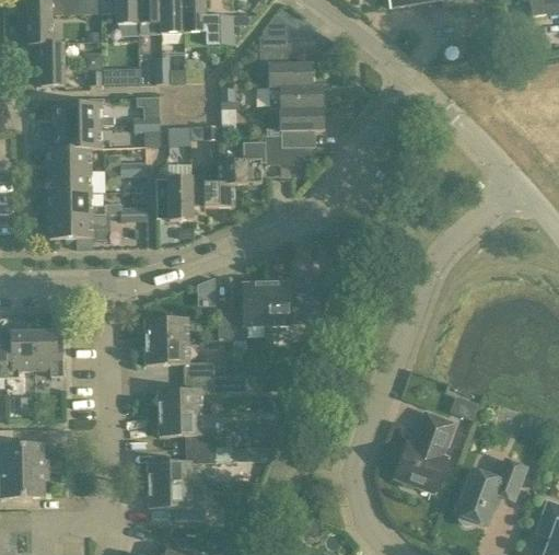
[(51,13),(66,12),(65,0),(27,0),(28,44),(39,43),(39,42),(51,42),(51,39),(51,13)]
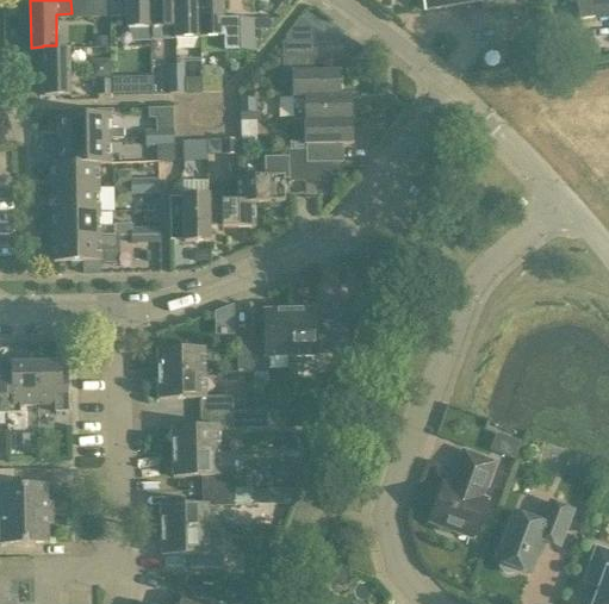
[(70,0),(72,13),(85,13),(84,0),(70,0)]
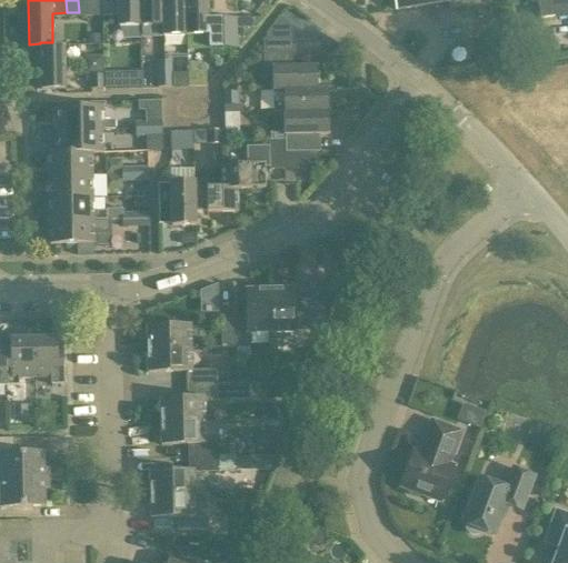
[(78,0),(79,12),(90,12),(90,0),(78,0)]
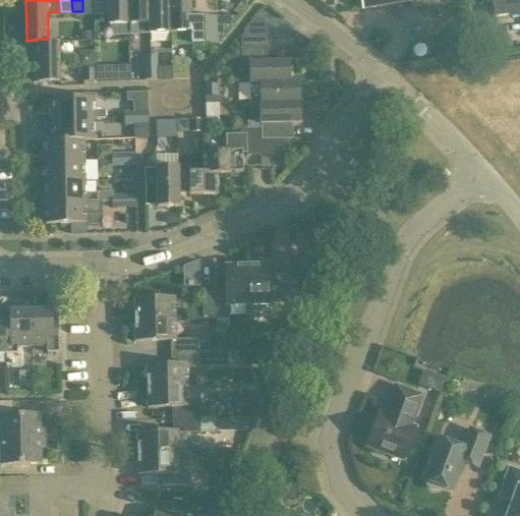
[(82,0),(82,11),(94,11),(93,0),(82,0)]
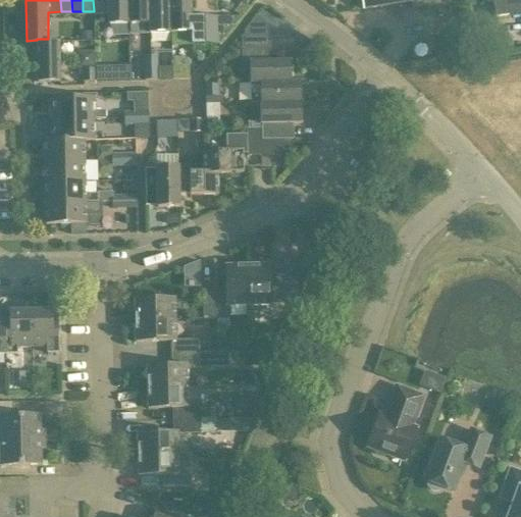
[(93,0),(94,11),(108,10),(108,21),(131,20),(129,0),(93,0)]
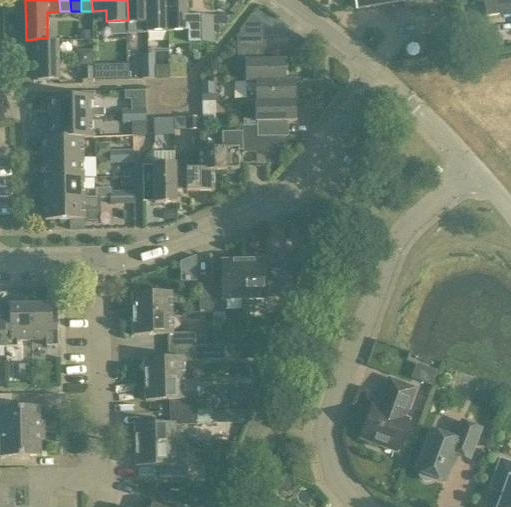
[(127,0),(128,20),(148,20),(147,0),(127,0)]
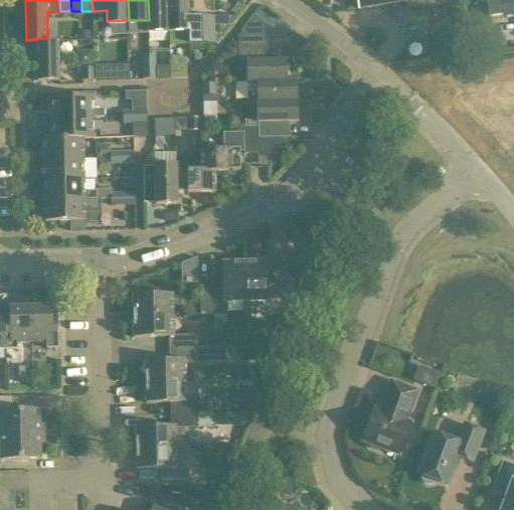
[(148,0),(149,29),(169,29),(168,0),(148,0)]
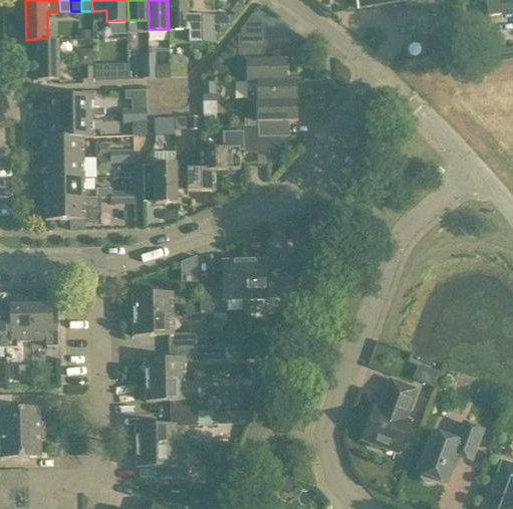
[(203,40),(202,15),(202,14),(201,14),(201,15),(191,15),(191,14),(190,14),(189,0),(168,0),(169,29),(188,28),(189,40),(203,40)]
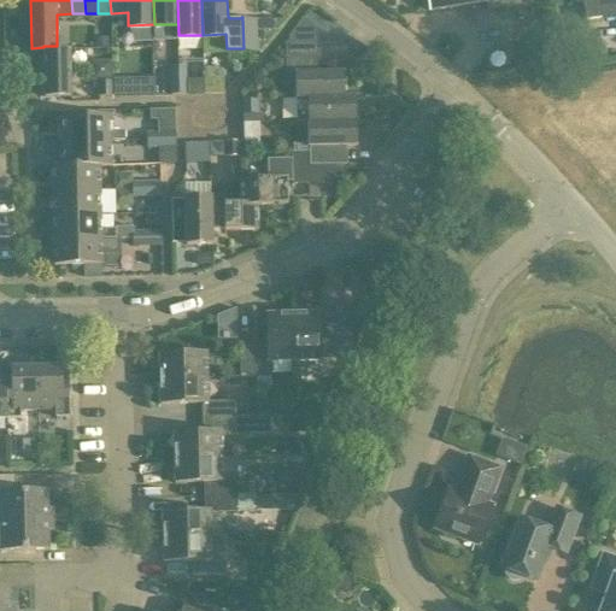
[(585,0),(587,16),(615,11),(615,0),(585,0)]
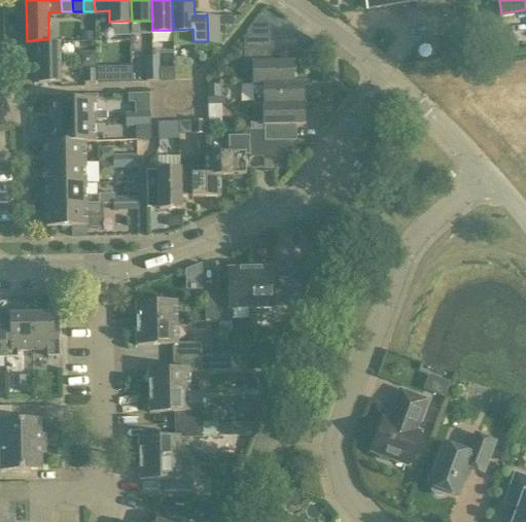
[(217,15),(207,15),(208,41),(219,41),(218,13),(217,13),(217,15)]
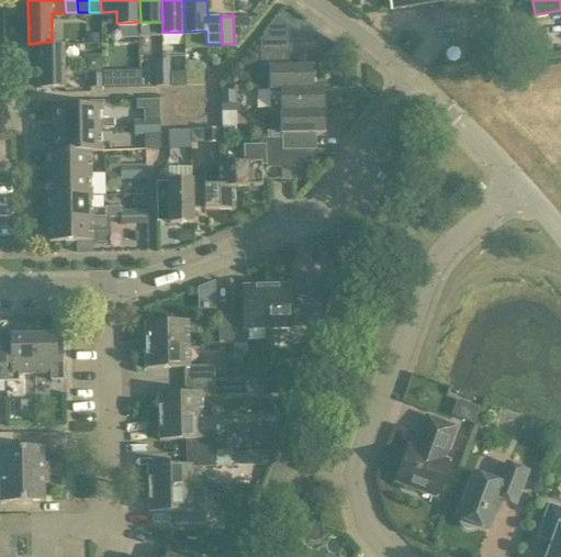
[(260,47),(289,47),(289,34),(260,35),(260,47)]
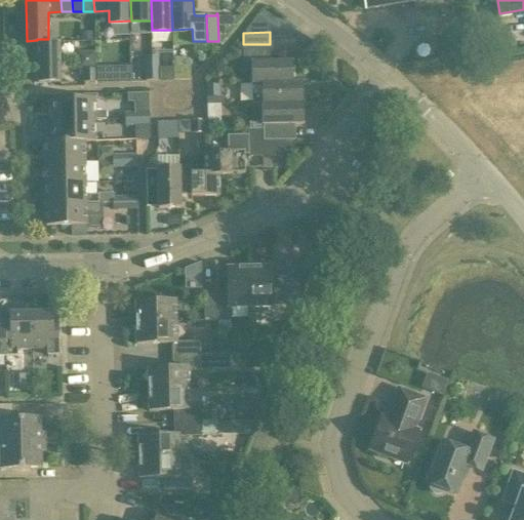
[(37,39),(37,40),(38,80),(47,79),(61,79),(59,37),(48,37),(48,39),(37,39)]
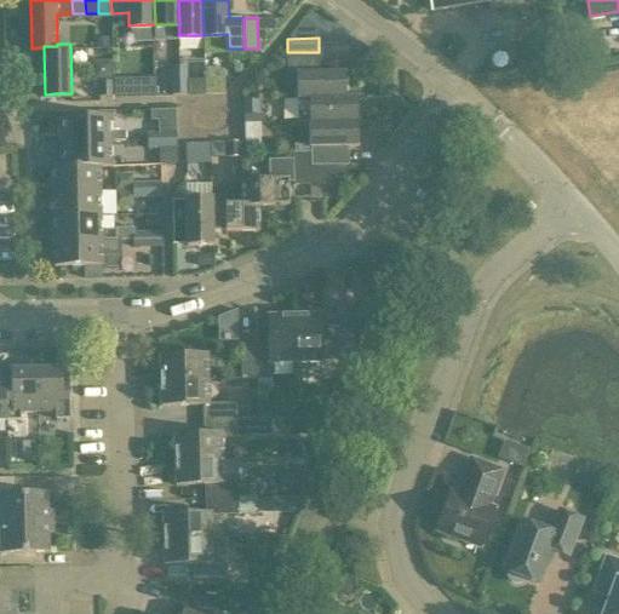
[(319,68),(319,52),(287,52),(288,69),(297,68),(297,92),(297,93),(345,92),(345,68),(319,68)]
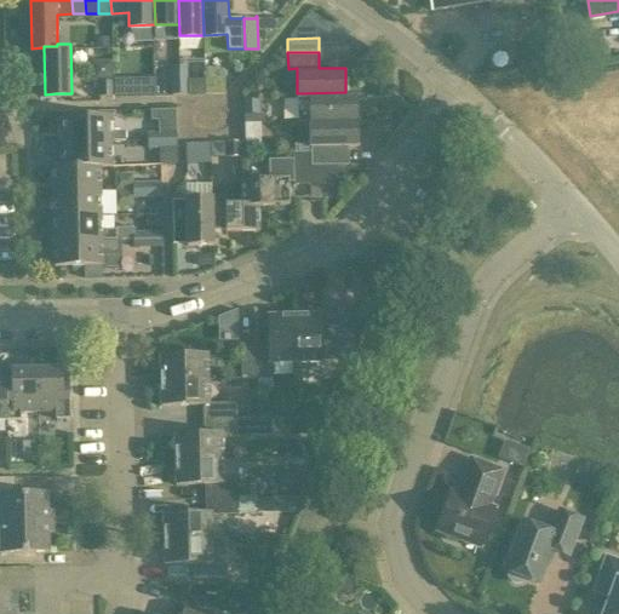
[(172,76),(187,76),(187,62),(172,62),(172,76)]
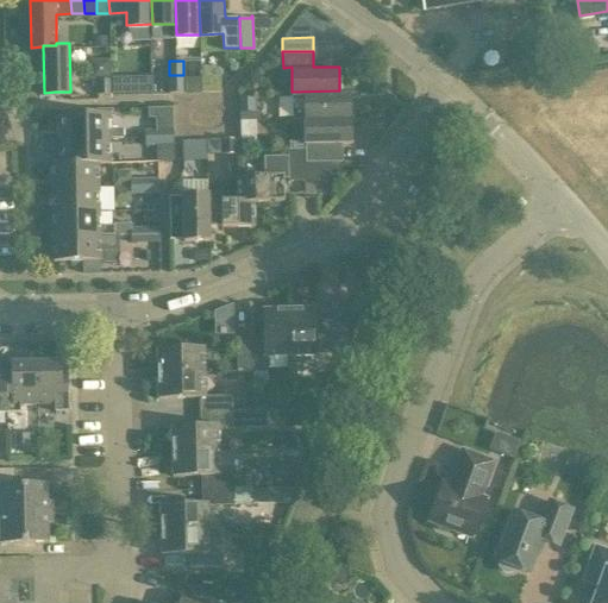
[(95,76),(96,92),(113,90),(112,75),(95,76)]
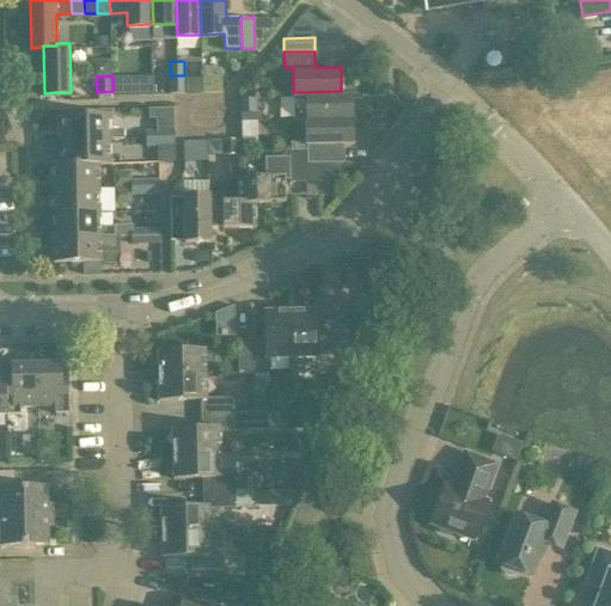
[(185,90),(184,75),(170,75),(170,90),(185,90)]
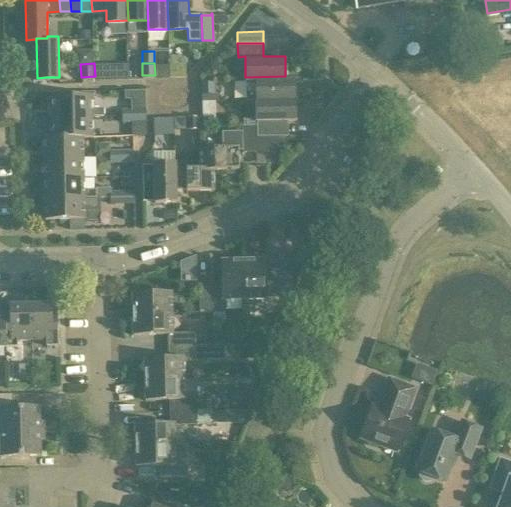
[(285,76),(245,77),(245,98),(255,98),(296,97),(295,76),(285,76)]
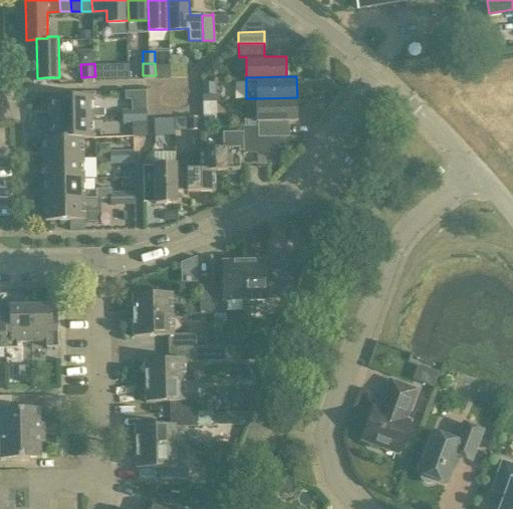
[(202,91),(203,91),(215,91),(215,78),(202,79),(202,91)]
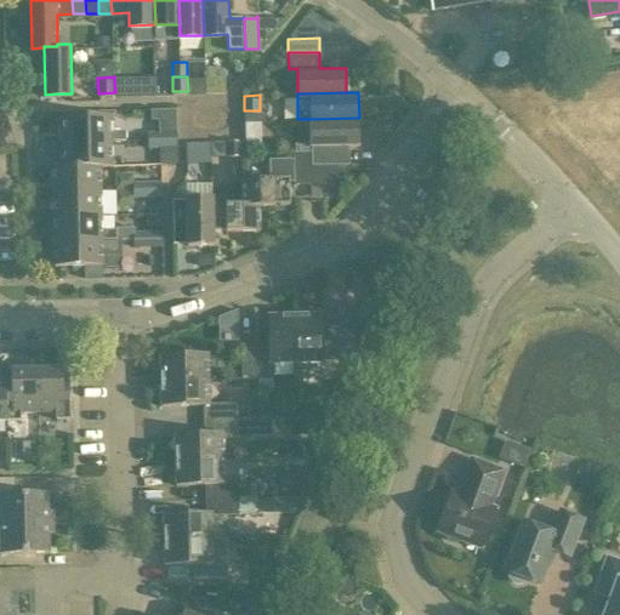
[(154,126),(176,126),(176,103),(154,103),(154,126)]
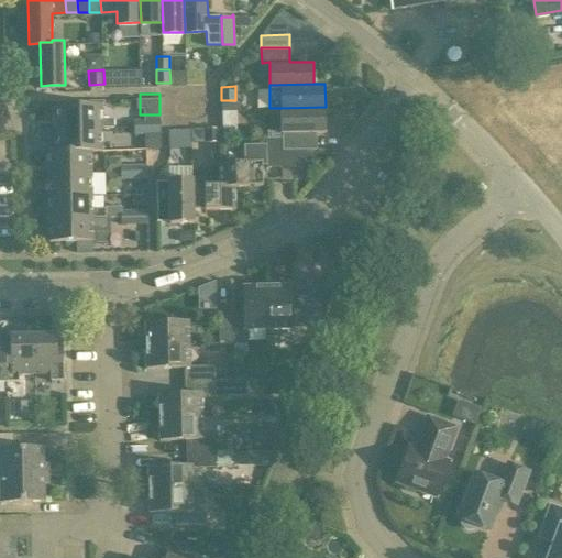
[(57,101),(57,126),(101,123),(114,123),(114,116),(101,116),(100,101),(57,101)]
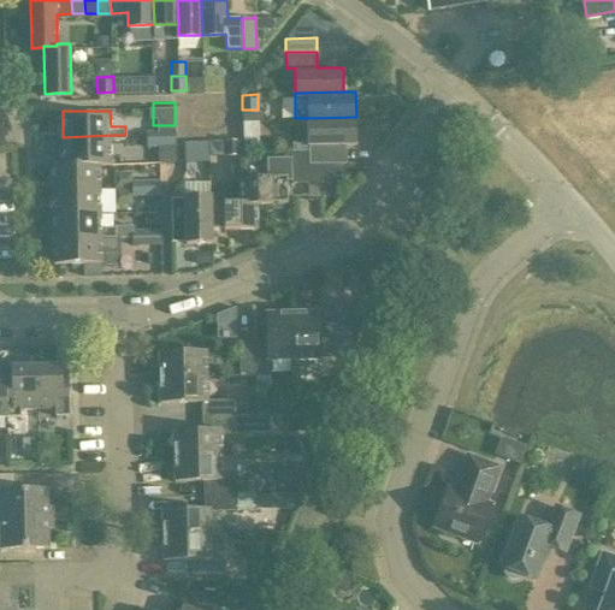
[(356,117),(307,118),(308,138),(308,147),(308,161),(341,160),(346,160),(346,142),(356,142),(356,117)]
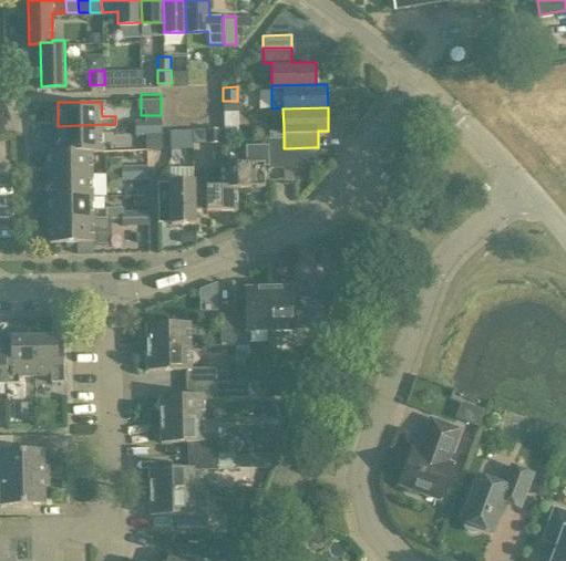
[(148,132),(148,116),(134,117),(135,132),(148,132)]
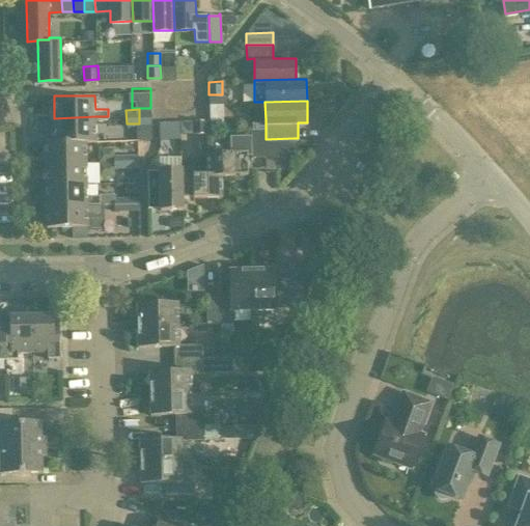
[(151,109),(139,109),(139,123),(151,122),(151,109)]
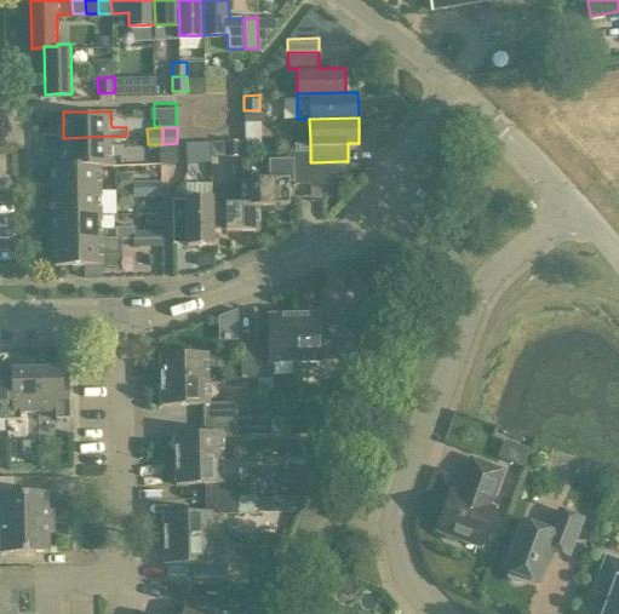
[(52,162),(64,162),(64,164),(99,162),(99,164),(112,162),(112,136),(63,138),(64,161),(52,161),(52,162)]
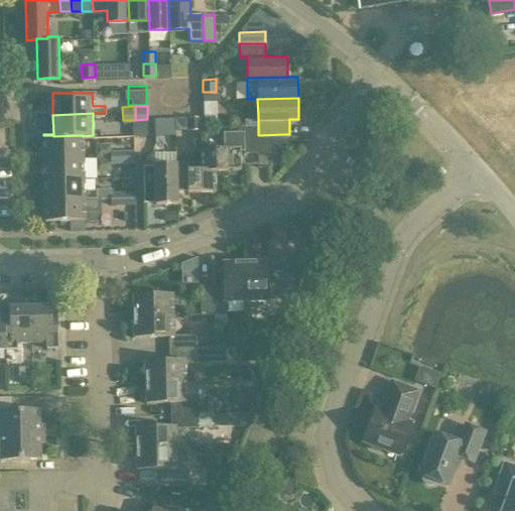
[(176,114),(156,114),(156,130),(176,130),(176,114)]
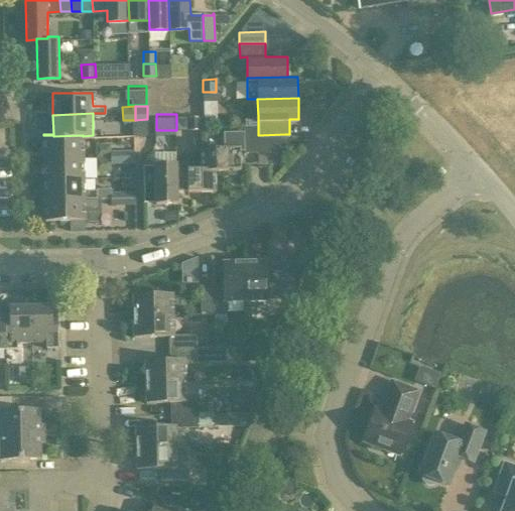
[(189,114),(189,127),(201,127),(201,114),(189,114)]
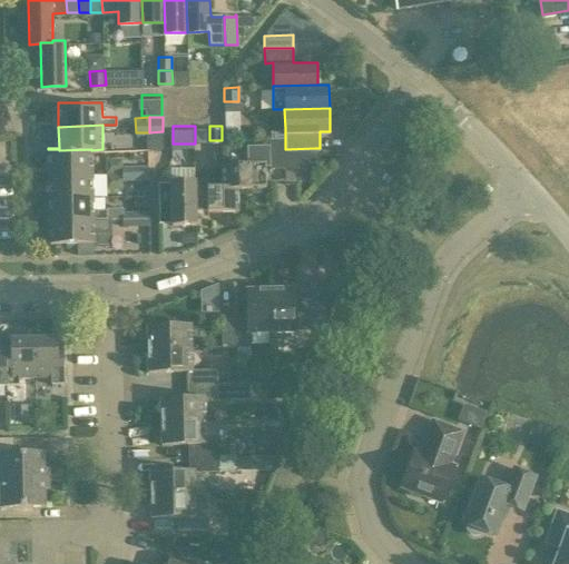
[(285,166),(285,149),(285,136),(271,136),(270,136),(270,142),(270,166),(285,166)]
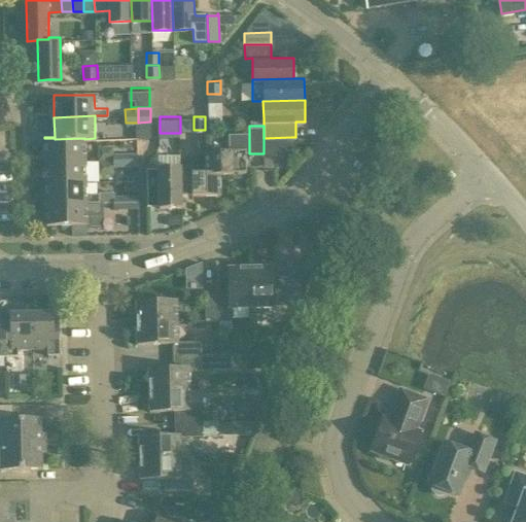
[(246,153),(249,153),(249,132),(230,132),(230,149),(204,150),(204,170),(204,171),(220,171),(220,172),(246,171),(246,153)]
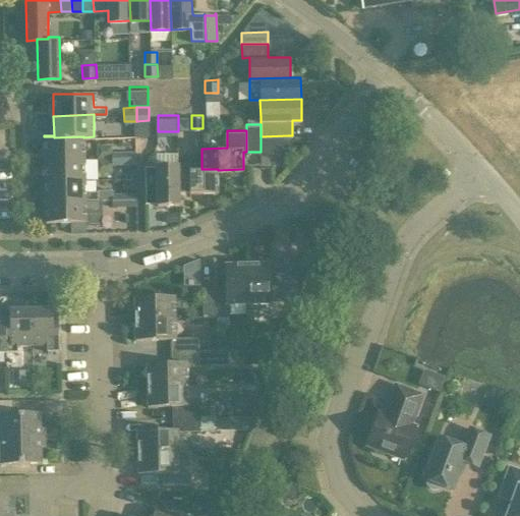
[(288,135),(261,136),(261,152),(288,152),(288,135)]
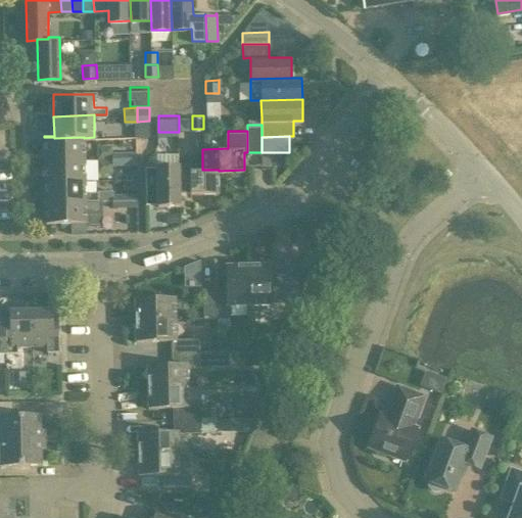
[(84,137),(54,138),(54,137),(44,137),(44,159),(85,157),(84,138),(84,137)]
